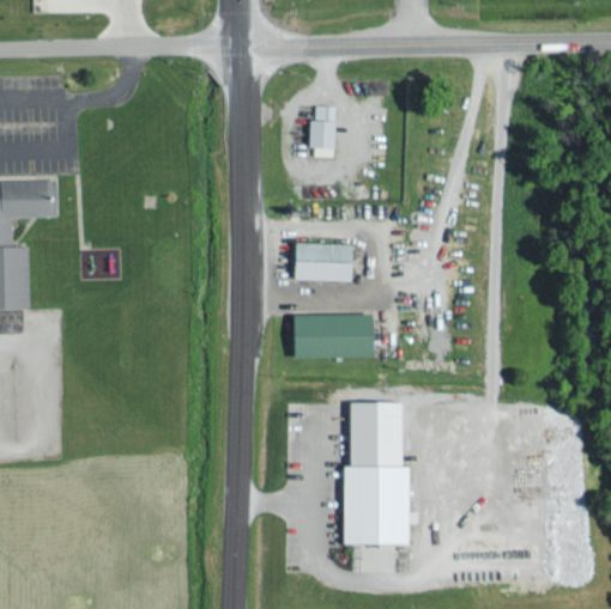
[(310,157),(333,157),(334,105),(312,105),(310,157)]
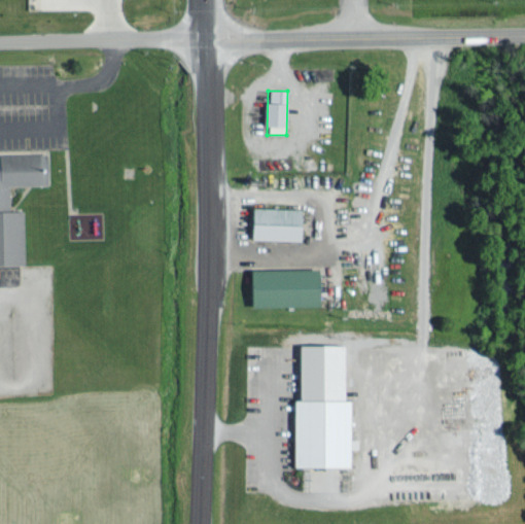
[(0,266),(24,266),(23,212),(8,212),(7,186),(49,186),(48,155),(0,155),(0,266)]
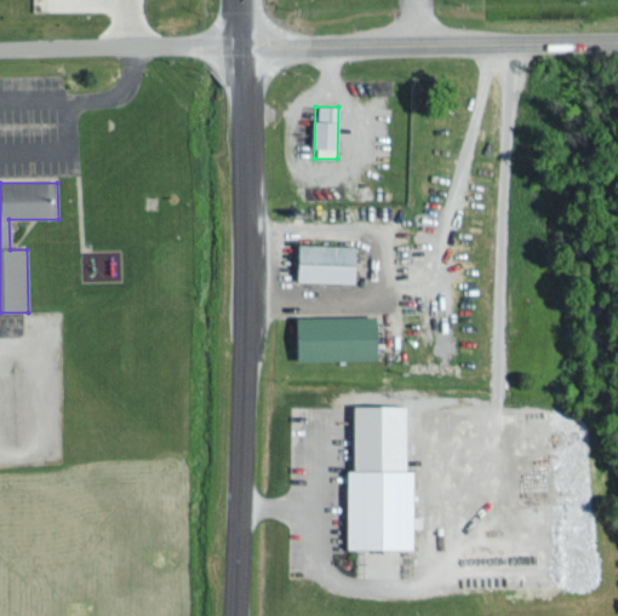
[(356,285),(358,247),(296,246),(295,283),(356,285)]
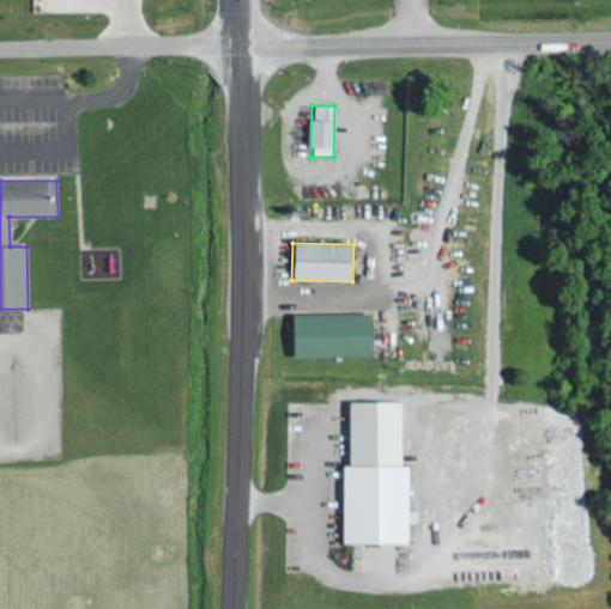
[(374,358),(374,314),(290,315),(290,359),(374,358)]
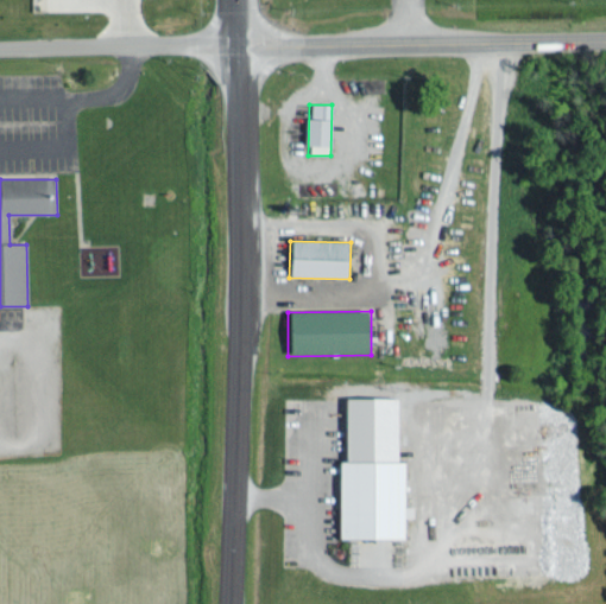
[(406,463),(341,463),(340,540),(405,541),(406,463)]
